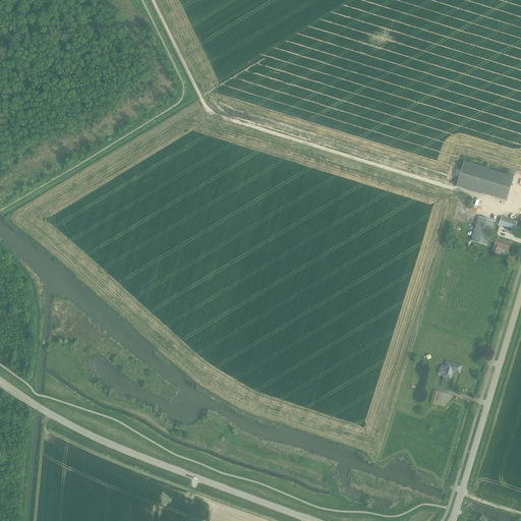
[(457,186),(477,192),(507,201),(514,177),(465,162),(457,186)]
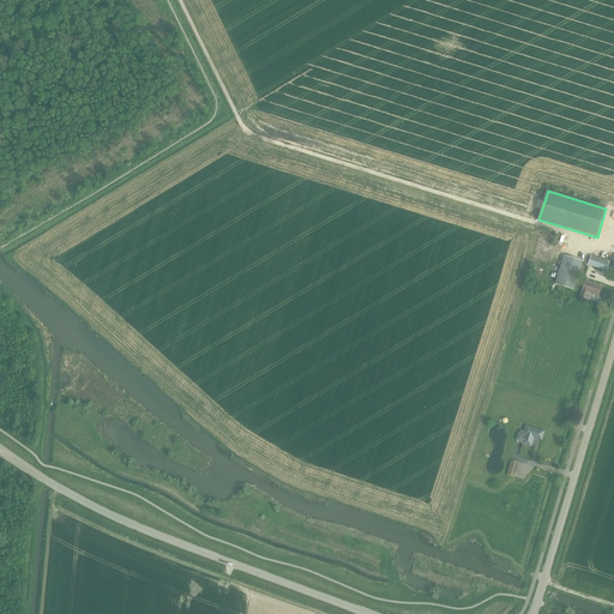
[(609,262),(591,256),(588,265),(607,271),(609,262)]
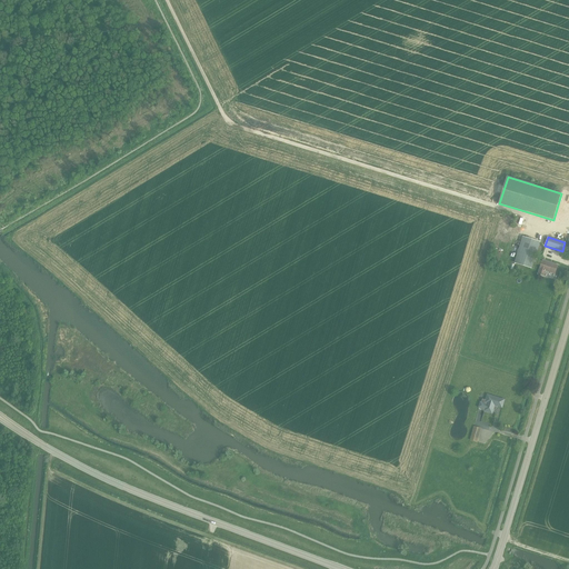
[(531,268),(539,243),(522,238),(515,263),(531,268)]
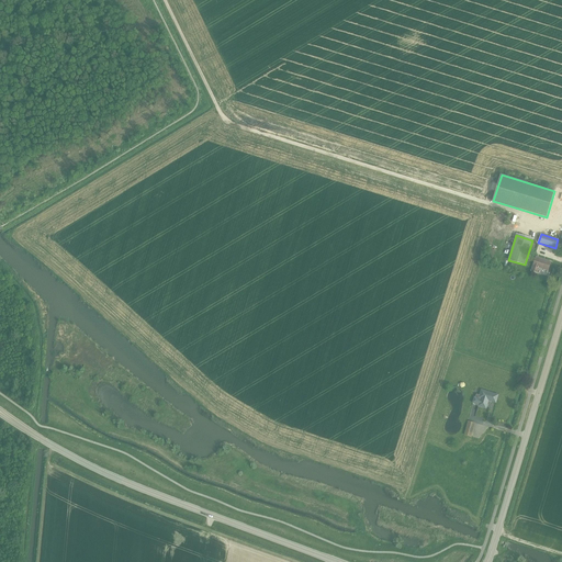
[(548,270),(550,261),(536,257),(531,270),(537,272),(539,267),(548,270)]
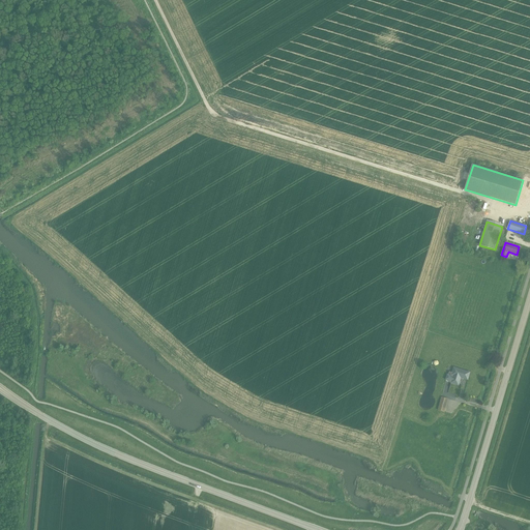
[(448,382),(451,383),(458,385),(461,377),(468,379),(469,373),(453,367),(452,373),(449,372),(448,375),(447,375),(445,381),(448,382)]
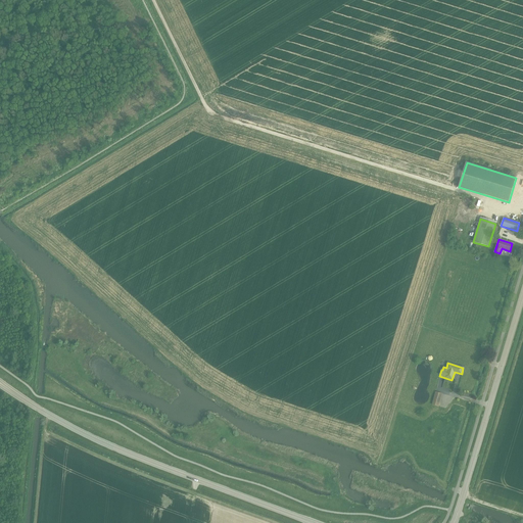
[(435,392),(432,405),(438,407),(439,403),(438,402),(439,396),(441,397),(441,394),(435,392)]
